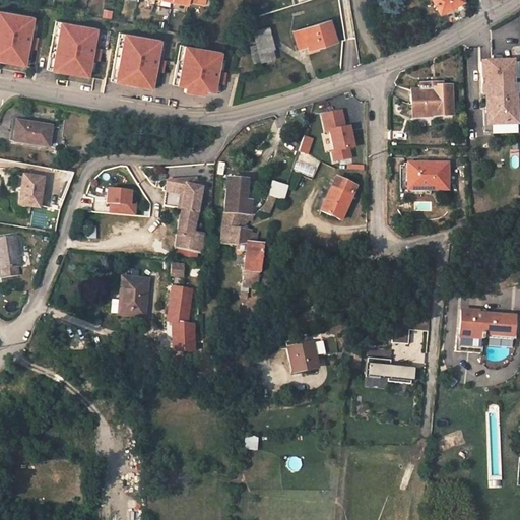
[(433,0),(438,10),(454,2),(455,5),(463,1),(462,0),(433,0)]
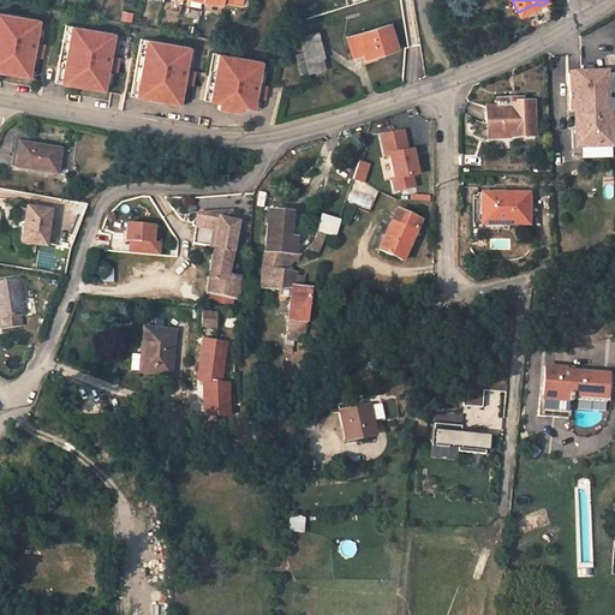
[(537,3),(518,12),(520,16),(538,6),(537,3)]
